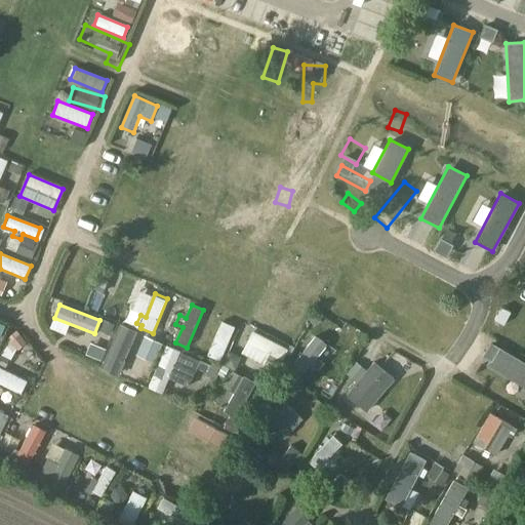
[(55,332),(95,351),(101,339),(61,321),(55,332)]
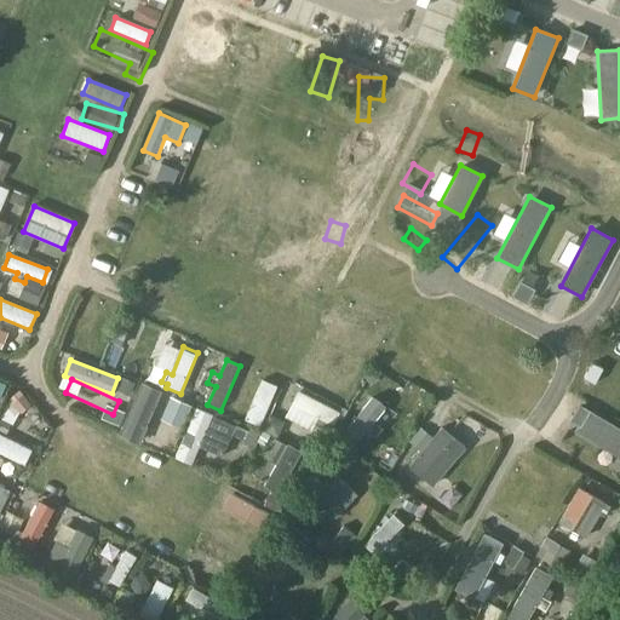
[(262,425),(277,385),(265,380),(258,397),(248,394),(240,417),(262,425)]
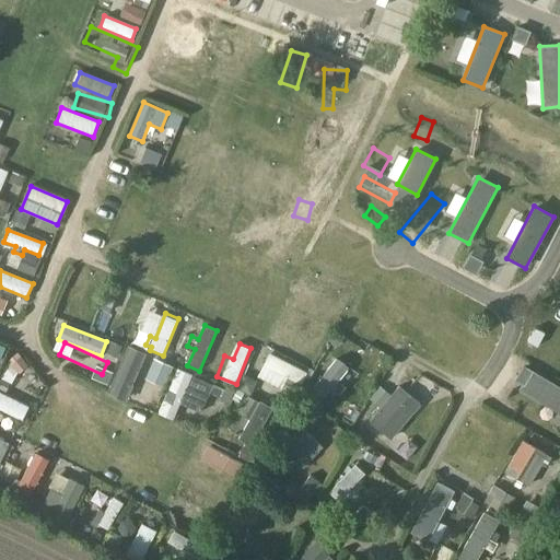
[(114,382),(109,393),(125,399),(144,353),(129,347),(128,348),(114,382)]
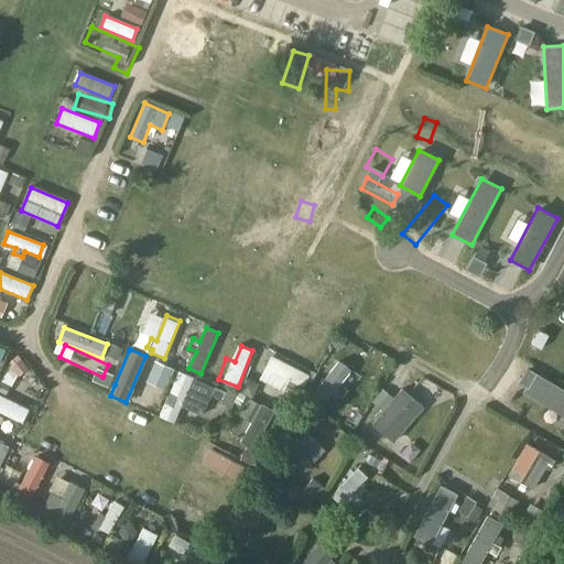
[(272,356),(266,368),(290,380),(286,386),(295,391),(299,384),(302,387),(308,376),(272,356)]
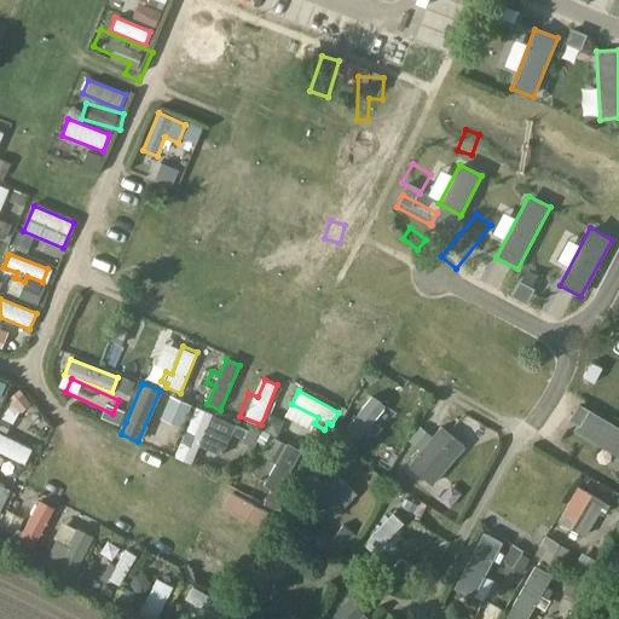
[(386,406),(372,395),(346,428),(359,439),(366,429),(374,437),(381,428),(372,422),(386,406)]
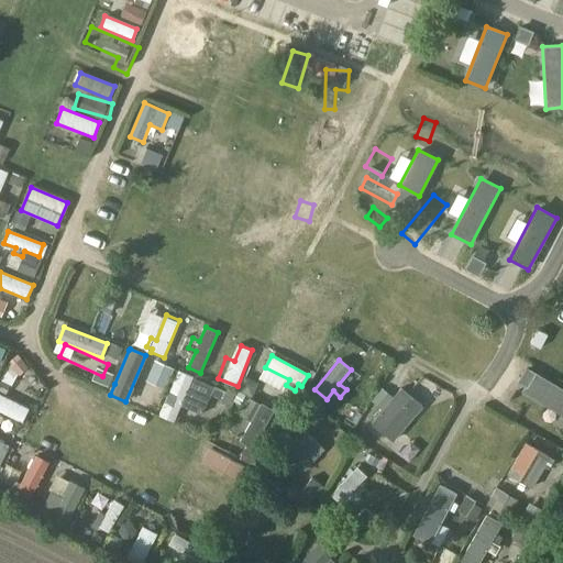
[(178,371),(159,416),(174,421),(192,377),(178,371)]
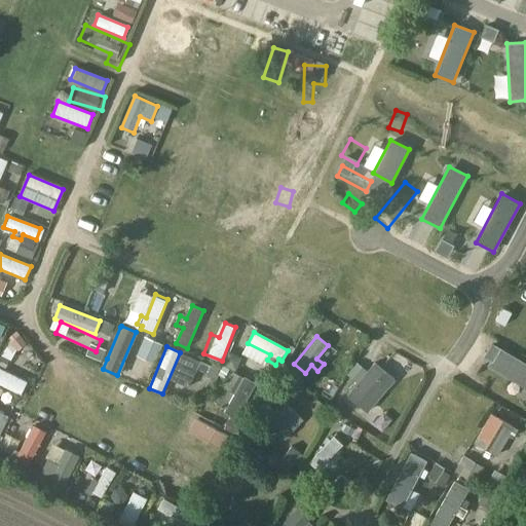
[(525,389),(525,364),(498,348),(487,367),(525,389)]
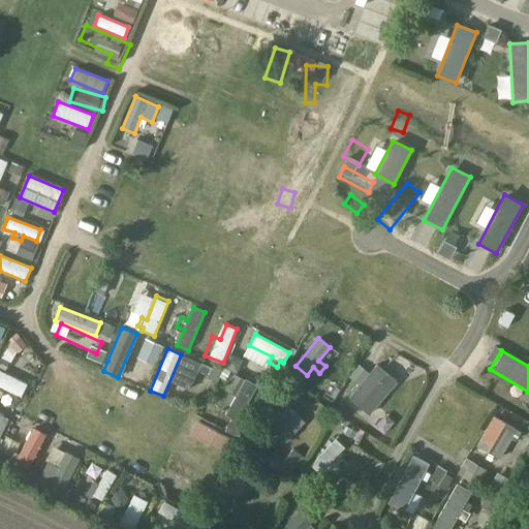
[(350,397),(370,413),(397,381),(377,365),(350,397)]
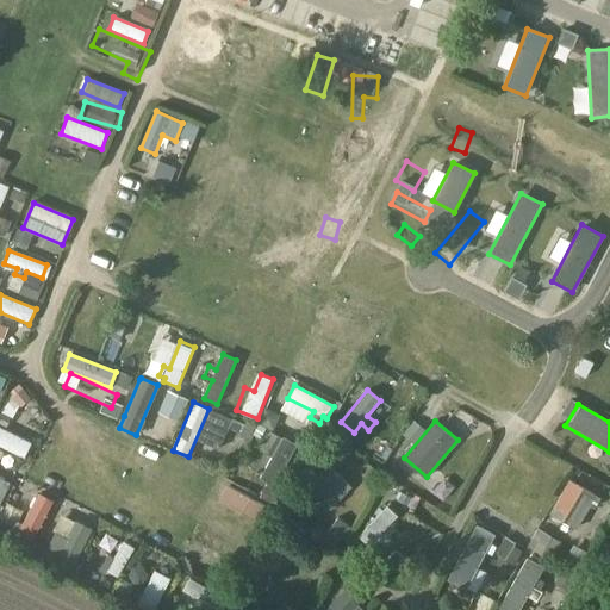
[(0,446),(25,459),(32,443),(0,428),(0,446)]
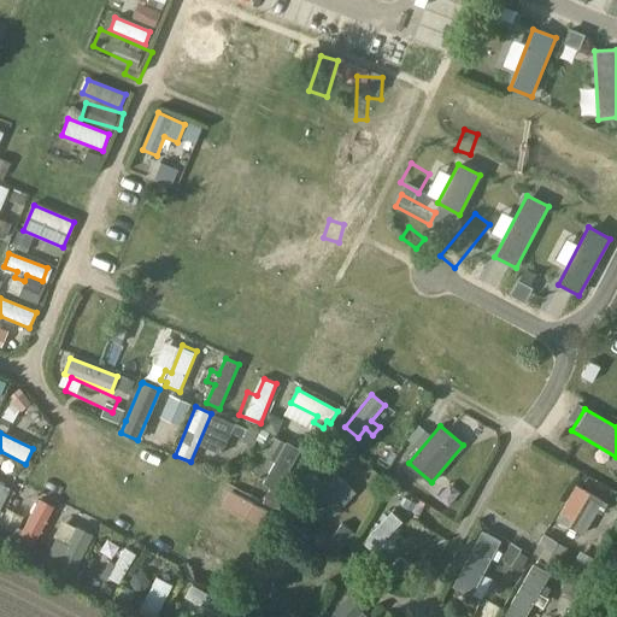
[(300,447),(286,440),(285,442),(274,436),(264,454),(275,459),(263,482),(277,491),(300,447)]
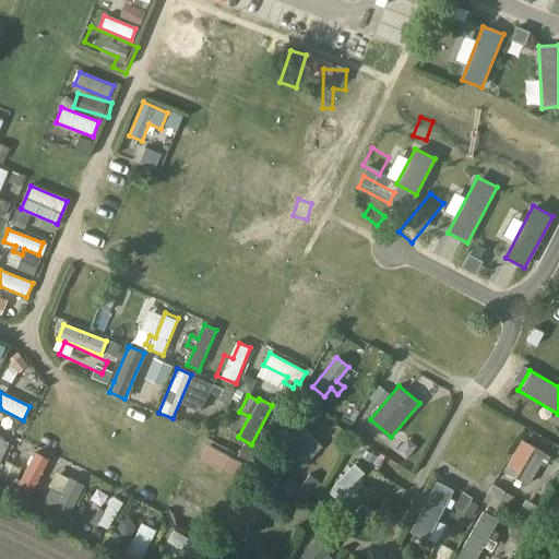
[(271,459),(281,468),(290,458),(301,467),(321,445),(301,426),(271,459)]
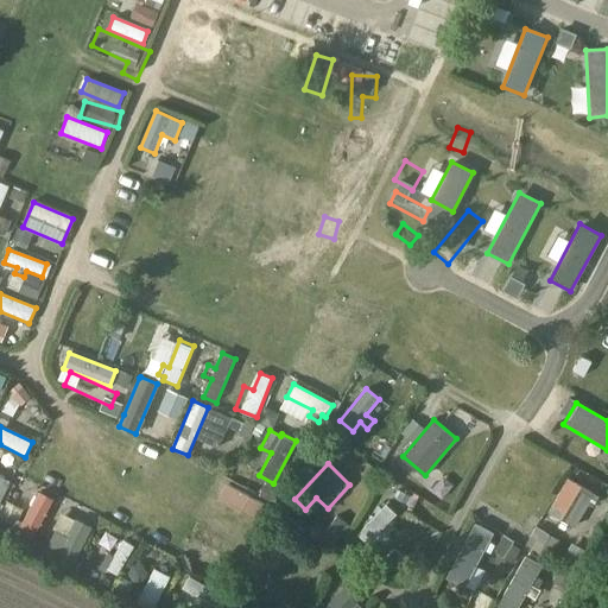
[(593,505),(597,498),(593,495),(594,493),(570,479),(550,512),(575,527),(589,502),(593,505)]
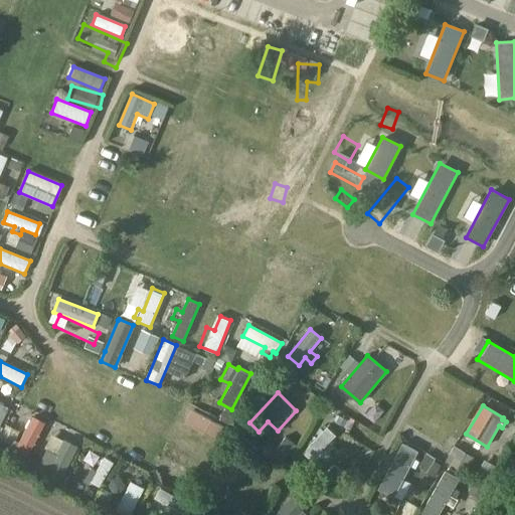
[(22,465),(44,424),(32,417),(19,443),(14,441),(6,454),(11,457),(10,459),(22,465)]
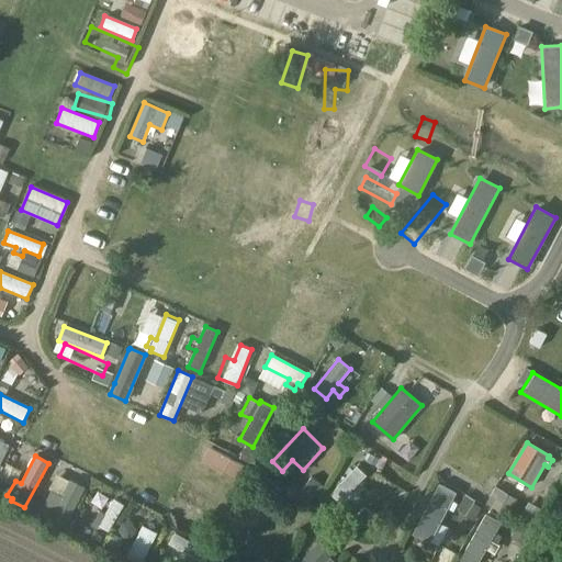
[(340,503),(367,475),(357,465),(330,493),(340,503)]
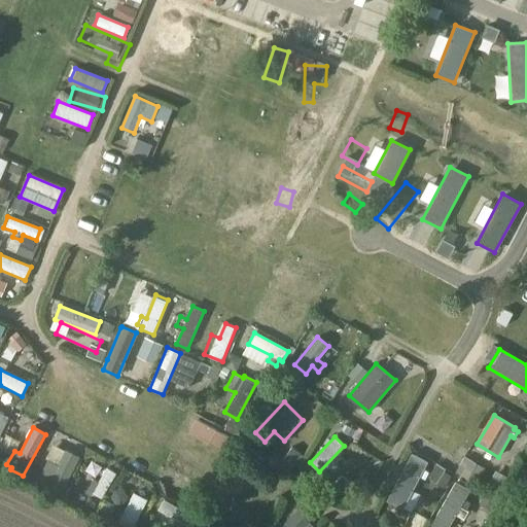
[(61,492),(79,457),(67,451),(59,466),(48,460),(38,480),(61,492)]
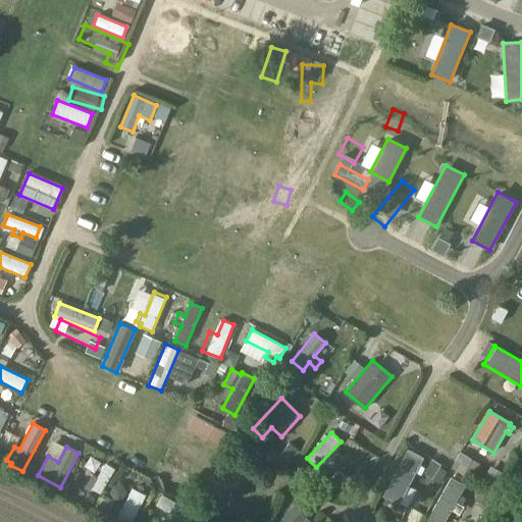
[(381,498),(395,505),(414,469),(400,462),(381,498)]
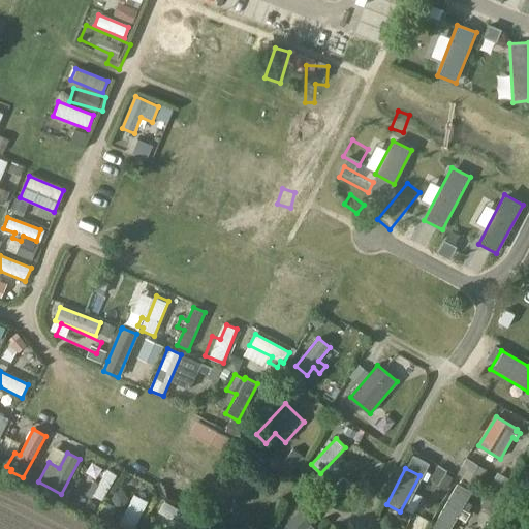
[(101,500),(116,475),(107,469),(99,484),(94,481),(86,494),(91,497),(92,495),(101,500)]
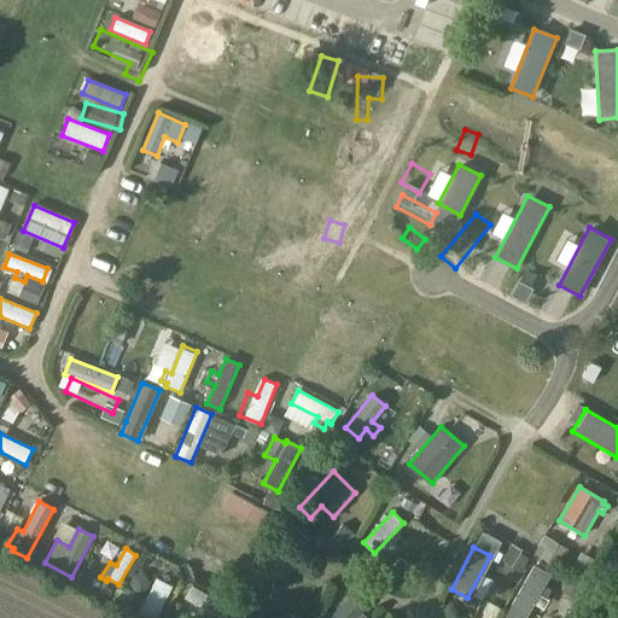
[(205,549),(193,564),(227,589),(238,575),(205,549)]
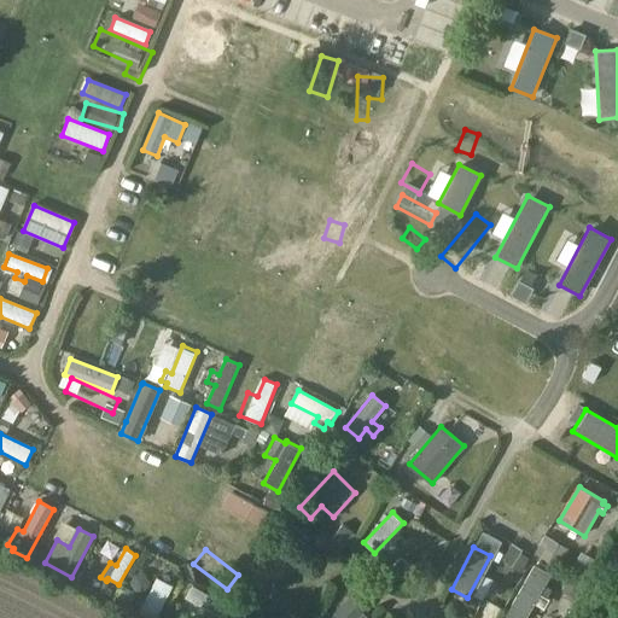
[(546,599),(551,590),(543,587),(551,573),(535,564),(506,616),(509,617),(525,617),(538,595),(546,599)]
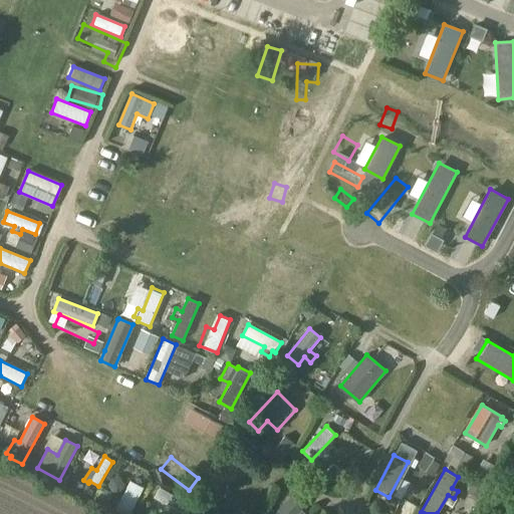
[(131,481),(115,510),(123,513),(129,513),(143,487),(131,481)]
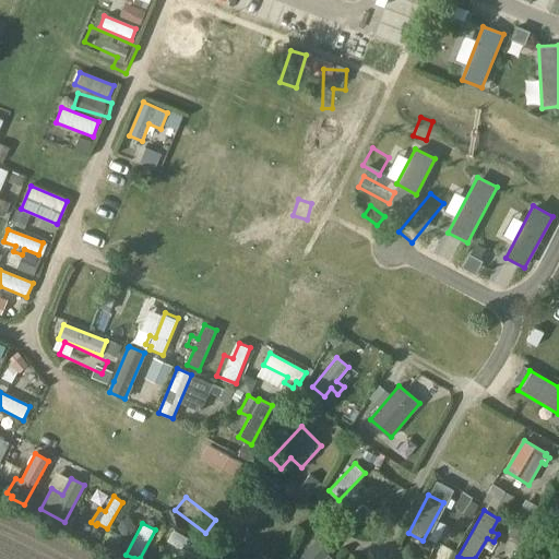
[(235,526),(226,545),(250,556),(259,537),(235,526)]
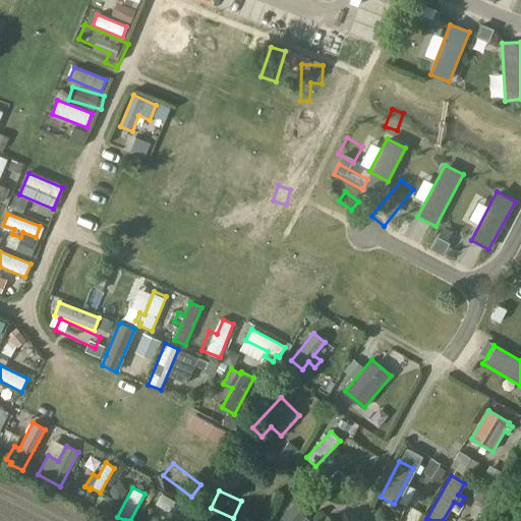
[(162,494),(157,504),(176,515),(172,520),(188,520),(193,513),(162,494)]
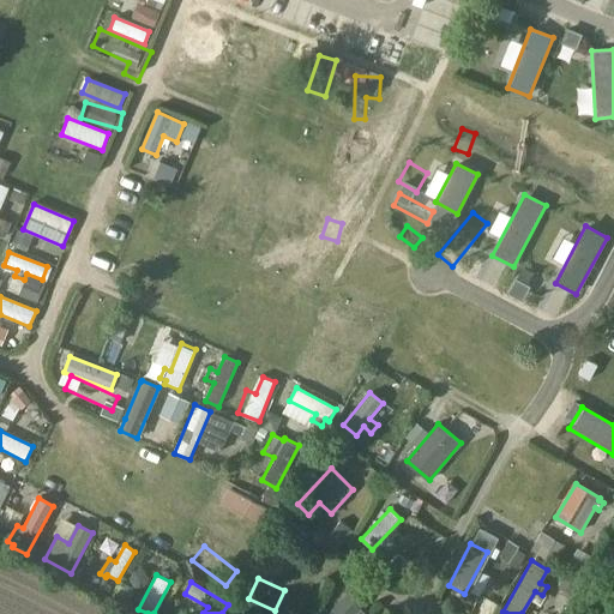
[(288,613),(300,597),(289,590),(271,613),(288,613)]
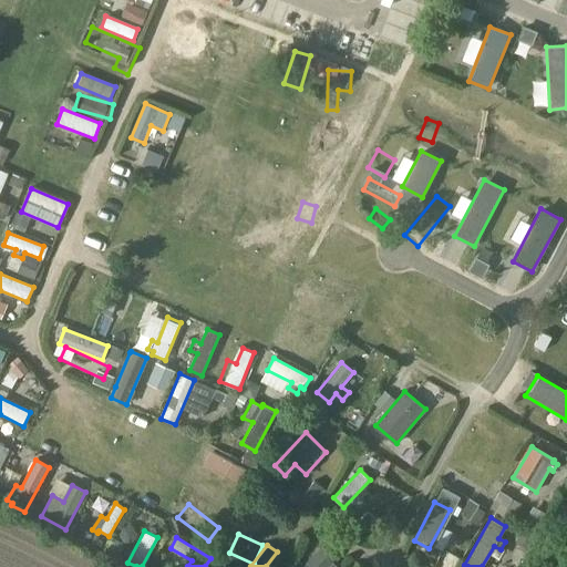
[(337,566),(331,562),(333,559),(321,547),(301,566),(337,566)]
